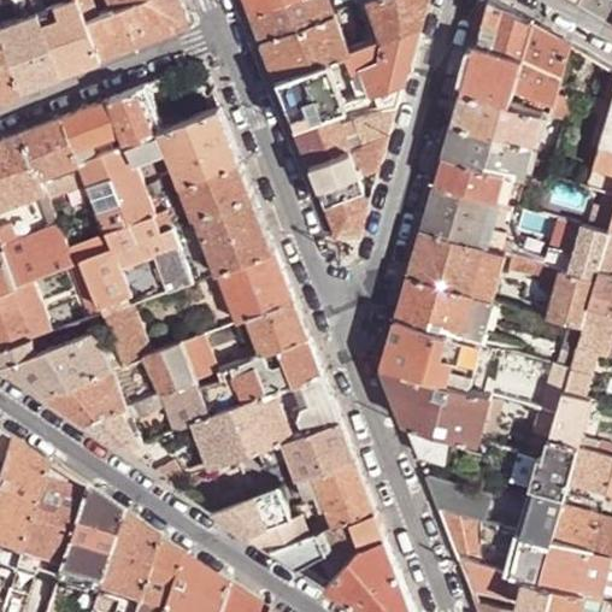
[(41,0),(24,0),(31,15),(40,10),(36,3),(41,0)]
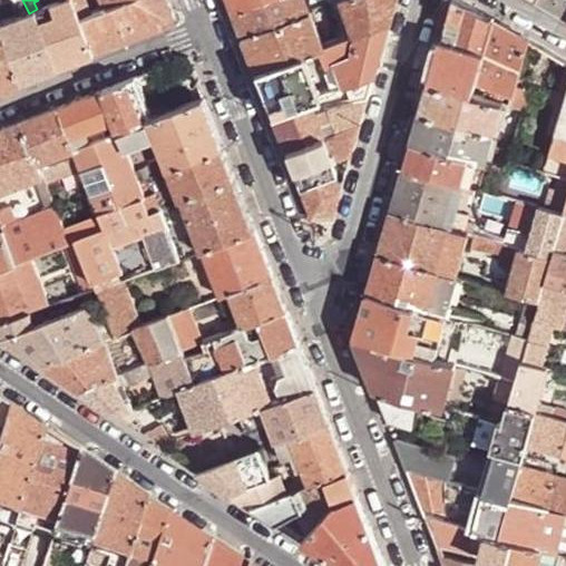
[(75,22),(65,0),(62,0),(37,9),(29,13),(51,70),(71,62),(88,57),(75,22)]
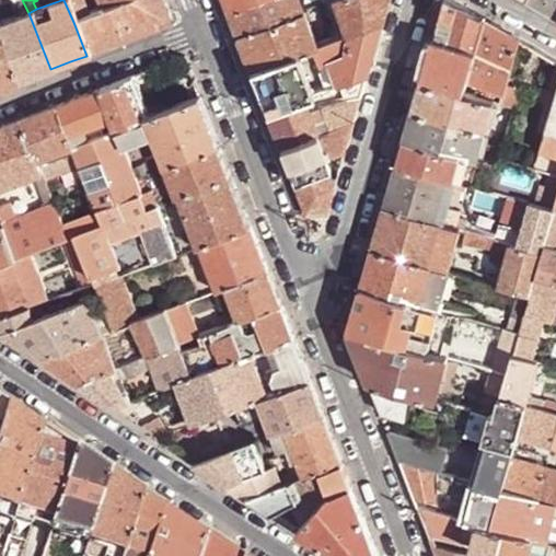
[(87,15),(80,0),(64,0),(73,22),(87,15)]
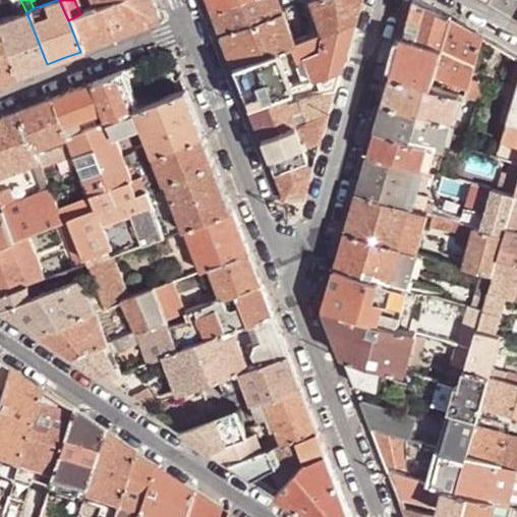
[(89,0),(93,10),(109,3),(117,0),(89,0)]
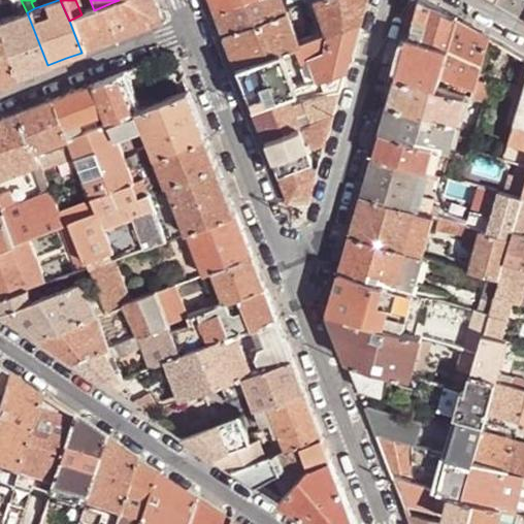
[(151,3),(150,0),(119,0),(110,3),(123,36),(158,23),(155,13),(151,3)]
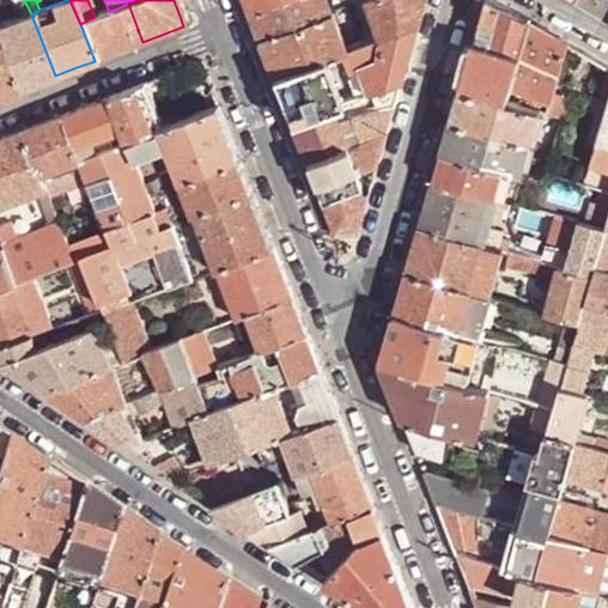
[(238,0),(239,4),(244,14),(283,0),(238,0)]
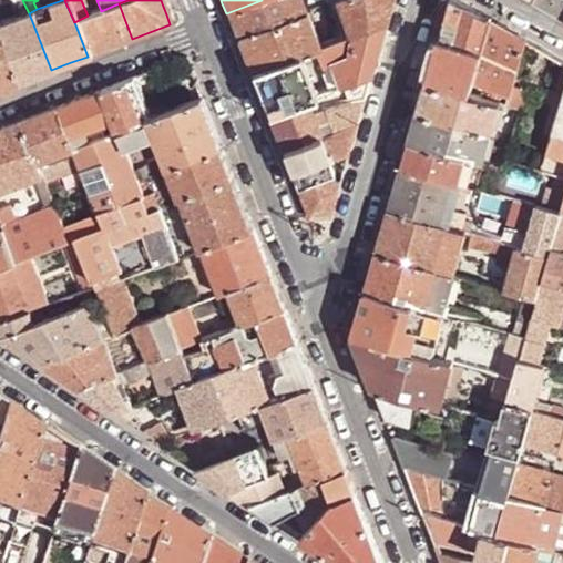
[(304,13),(298,0),(262,0),(226,13),(232,30),(236,39),(304,13)]
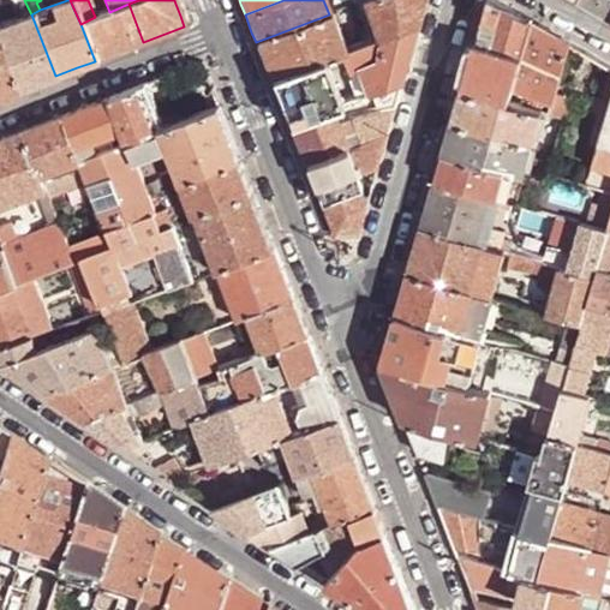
[(351,7),(348,0),(336,0),(340,11),(347,9),(351,7)]
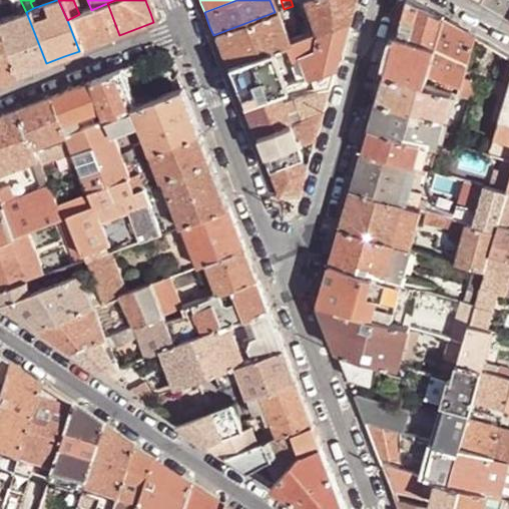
[(345,25),(352,0),(308,0),(303,2),(314,36),(345,25)]
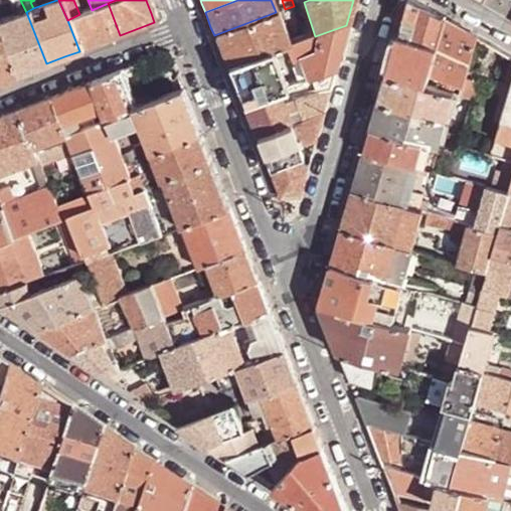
[(510,18),(510,0),(479,0),(479,1),(498,12),(510,18)]
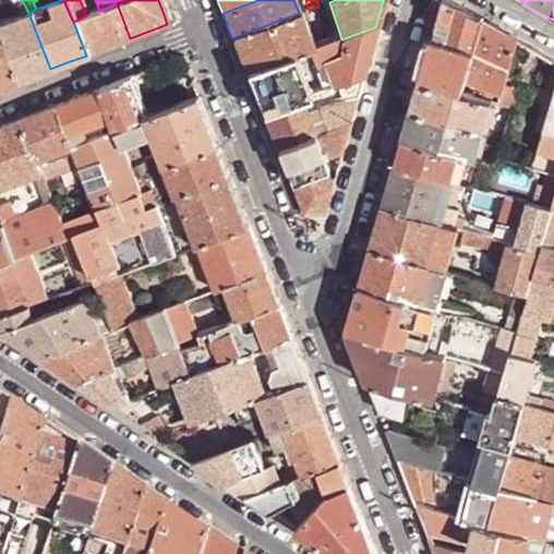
[(464,13),(441,1),(429,43),(471,53),(480,23),(464,13)]
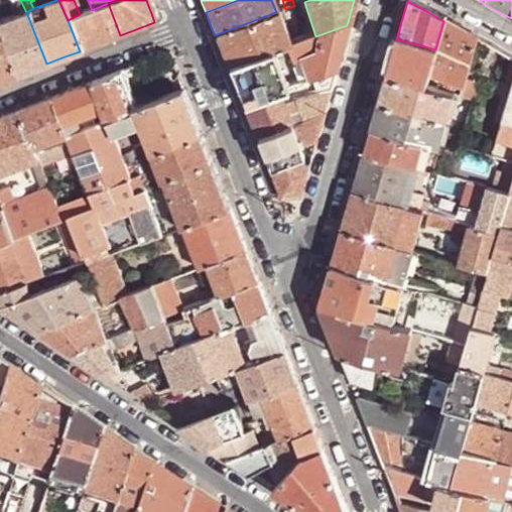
[(120,35),(108,3),(92,10),(80,14),(68,20),(80,51),(114,37),(120,35)]
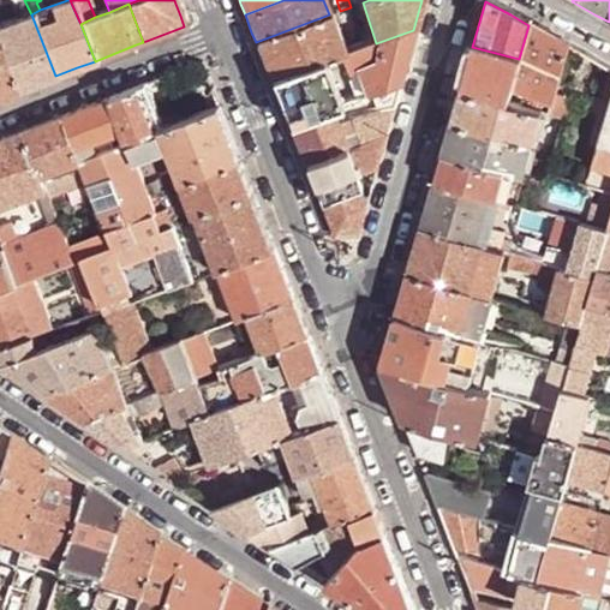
[(55,76),(31,15),(0,27),(0,52),(16,91),(37,83),(55,76)]
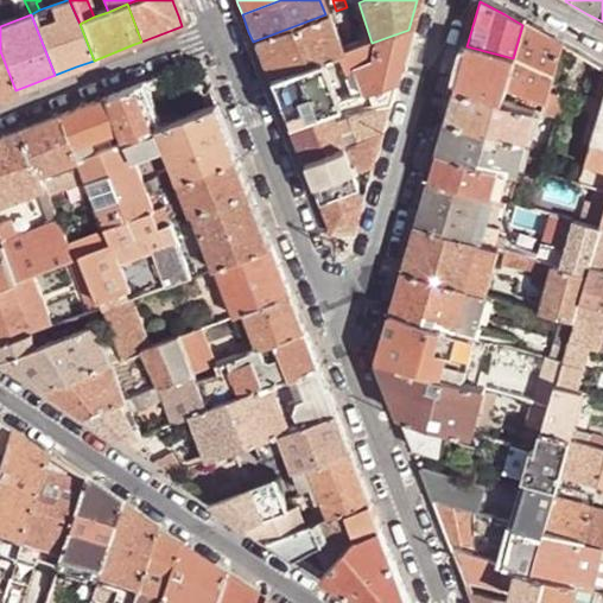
[(261,65),(267,80),(318,62),(335,56),(341,54),(327,14),(325,14),(253,42),(261,65)]
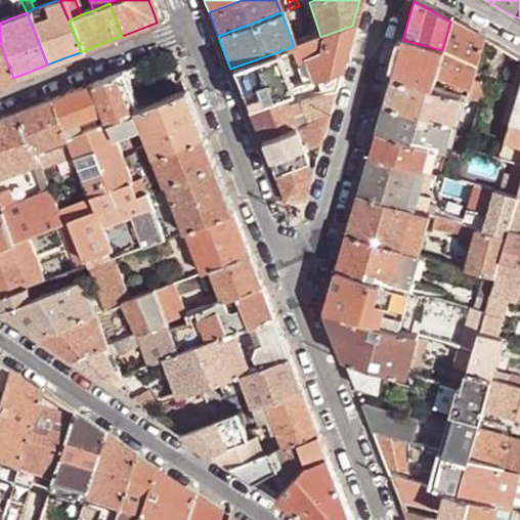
[(469,83),(482,40),(465,30),(450,22),(442,50),(434,78),(467,90),(469,83)]
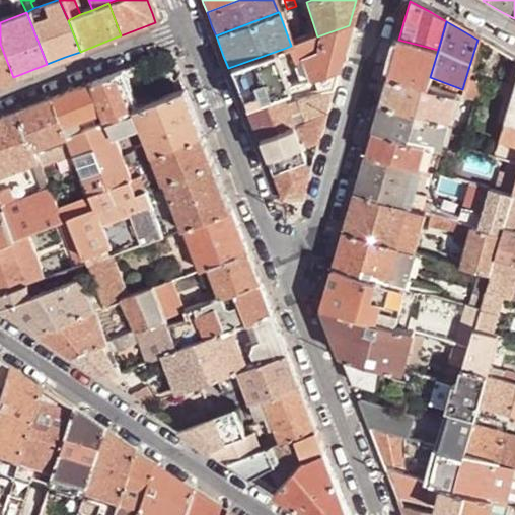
[(317,37),(316,37),(313,58),(311,81),(315,78),(336,71),(349,25),(317,37)]
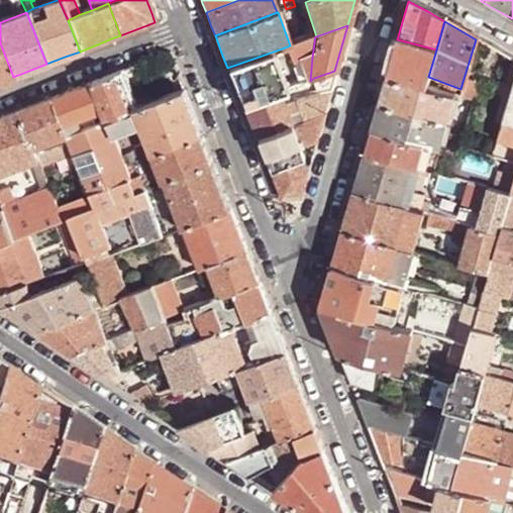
[(312,58),(315,36),(303,40),(290,45),(285,47),(291,64),(312,58)]
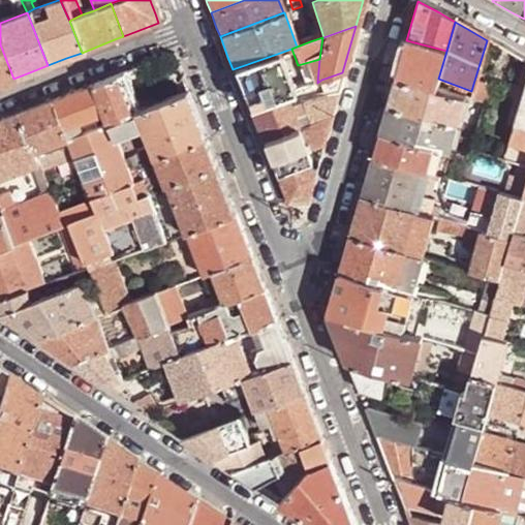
[(446,51),(406,40),(394,81),(434,91),(436,85),(438,79),(446,51)]
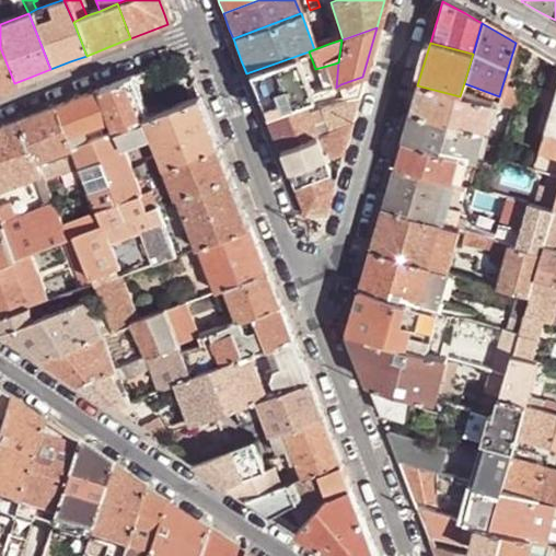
[(0,88),(14,83),(0,47),(0,88)]
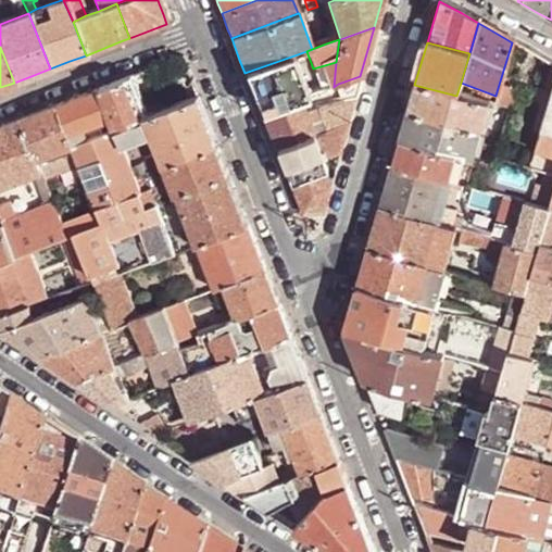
[(306,97),(291,57),(245,73),(251,90),(260,113),(297,100),(306,97)]
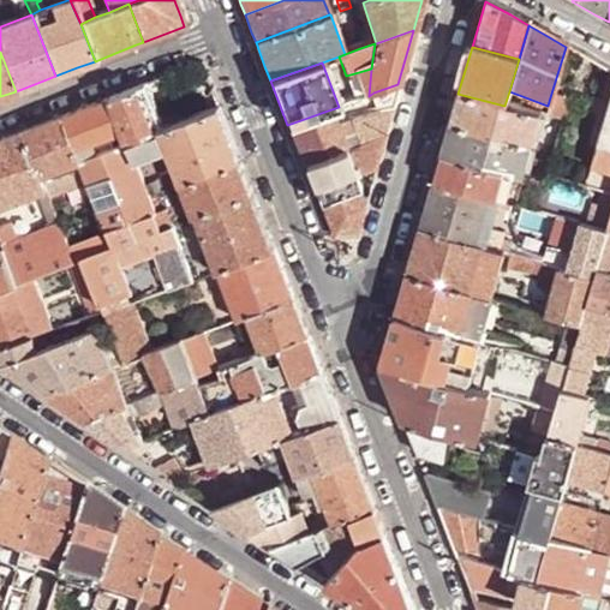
[(199,64),(187,69),(191,79),(196,78),(198,84),(207,81),(199,64)]
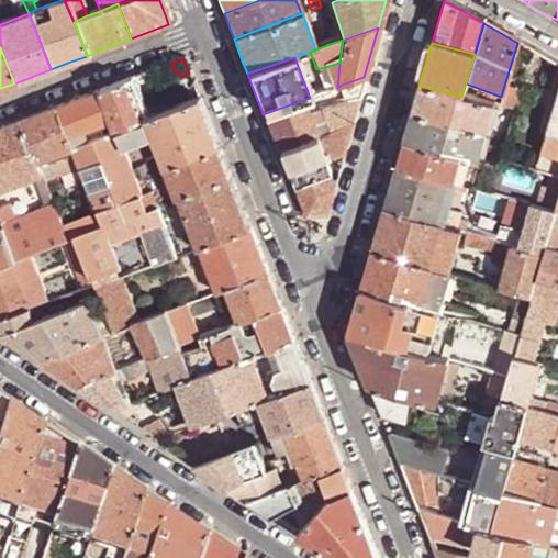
[(324,87),(320,75),(316,77),(322,92),(326,91),(324,87)]
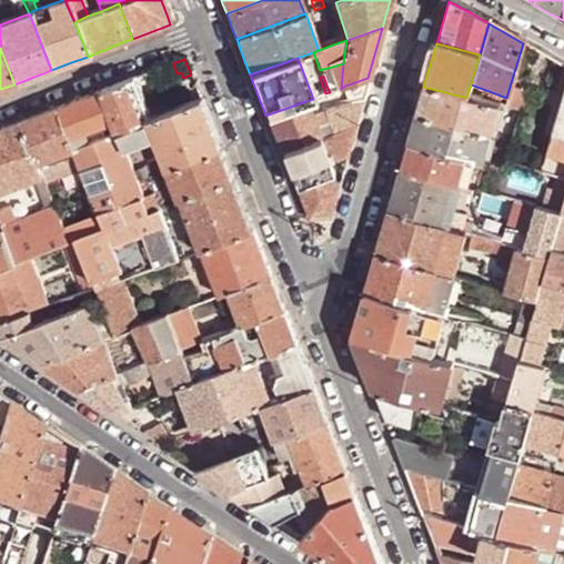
[(147,113),(133,79),(100,91),(111,120),(112,126),(116,133),(127,129),(147,121),(149,120),(147,113)]
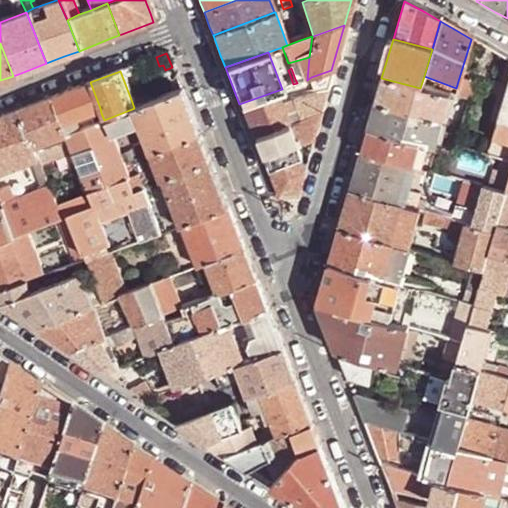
[(178,82),(175,76),(169,78),(171,84),(178,82)]
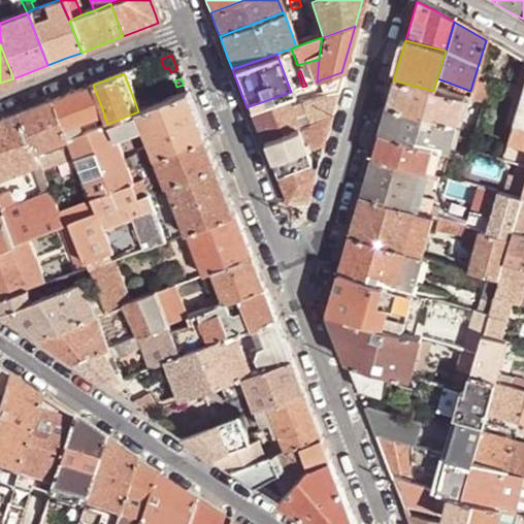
[(433,91),(393,80),(378,133),(441,150),(447,152),(462,98),(446,94),(433,91)]
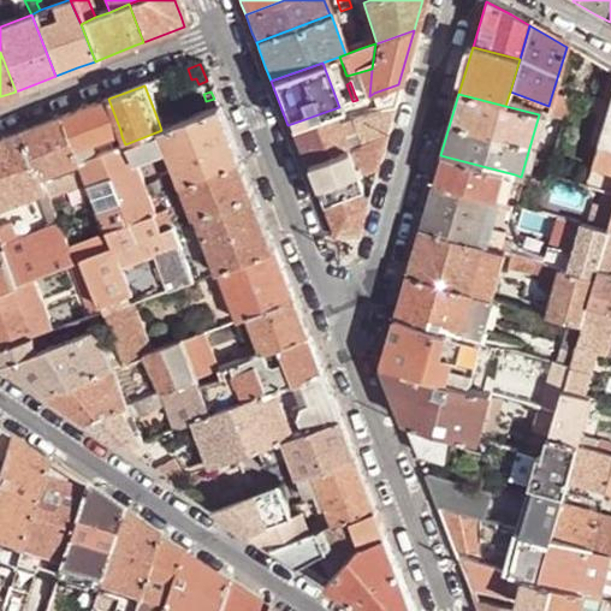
[(568,104),(551,98),(549,106),(546,117),(563,122),(568,104)]
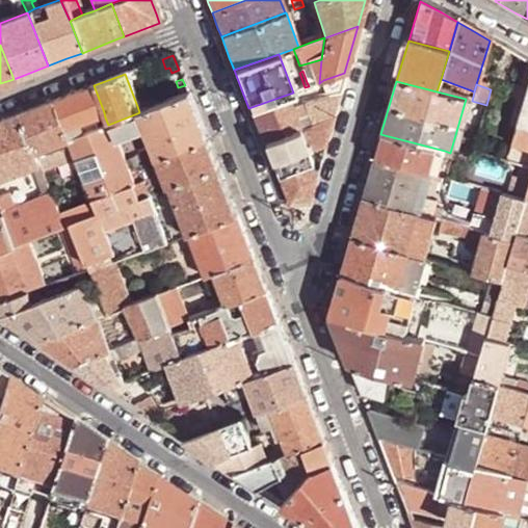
[(104,112),(94,85),(71,95),(51,102),(66,140),(82,135),(78,124),(104,112)]
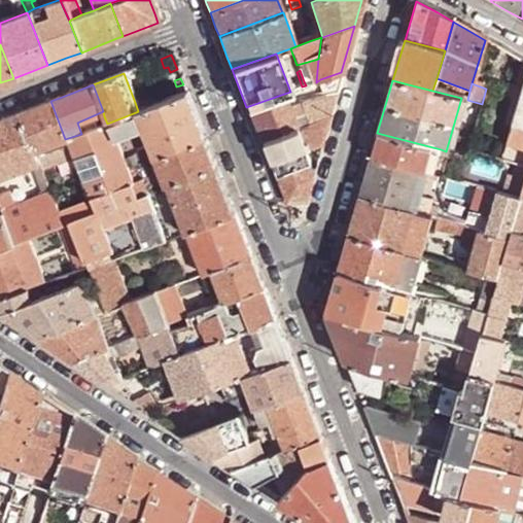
[(522,85),(511,126),(522,128),(522,85)]
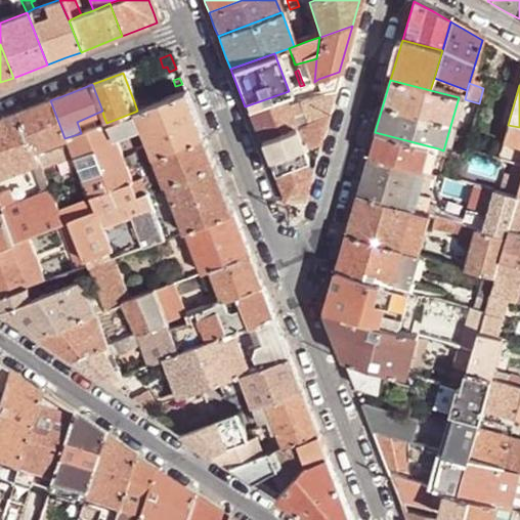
[(192,113),(185,93),(178,95),(170,98),(163,101),(152,105),(137,111),(135,112),(140,125),(146,141),(145,142),(152,159),(153,158),(203,138),(192,113)]
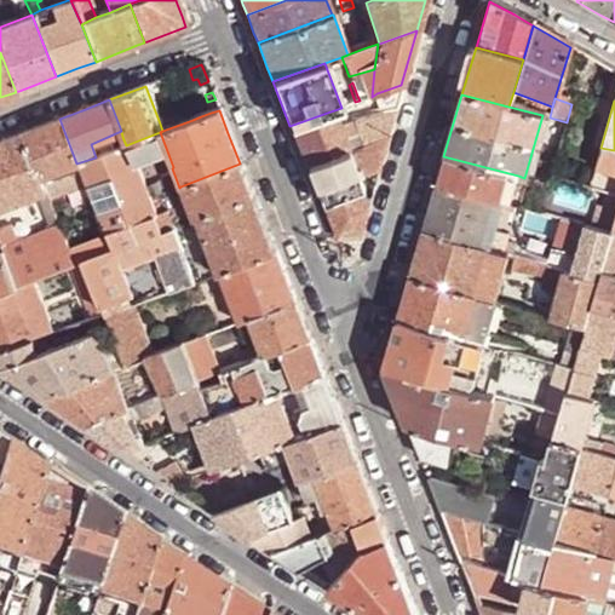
[(201,116),(199,110),(190,114),(193,120),(201,116)]
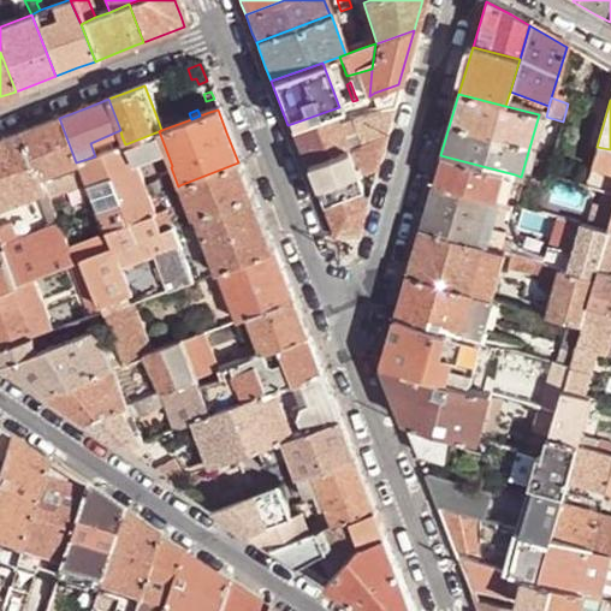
[(344,152),(328,111),(288,125),(295,144),(303,166),(344,152)]
